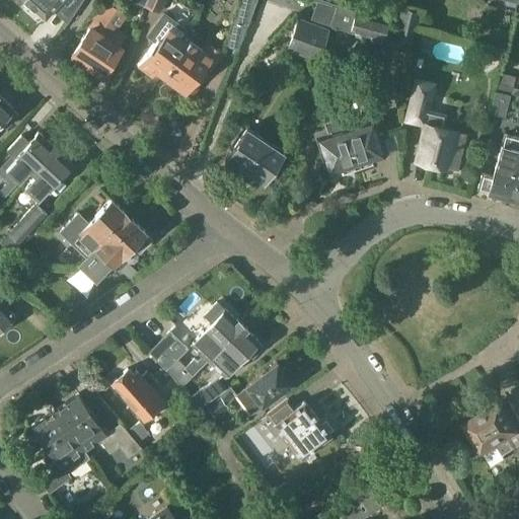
[(21,0),(23,1),(22,2),(31,10),(32,9),(43,18),(43,19),(44,20),(45,19),(44,18),(60,0),(21,0)]
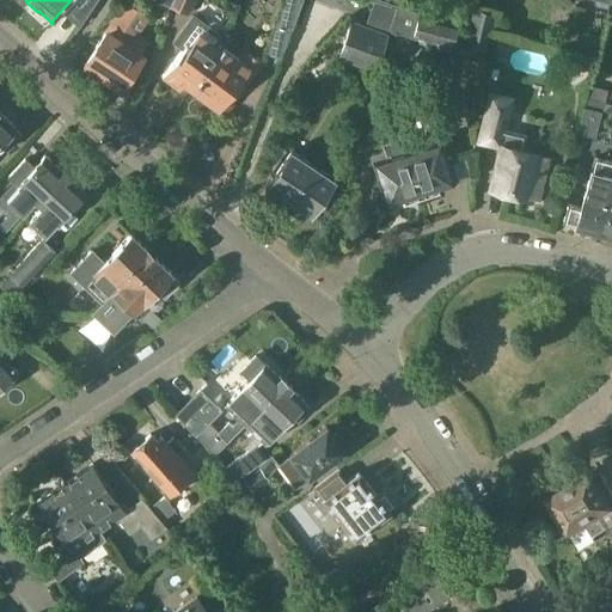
[(172,0),(170,7),(188,14),(189,12),(194,0),(172,0)]
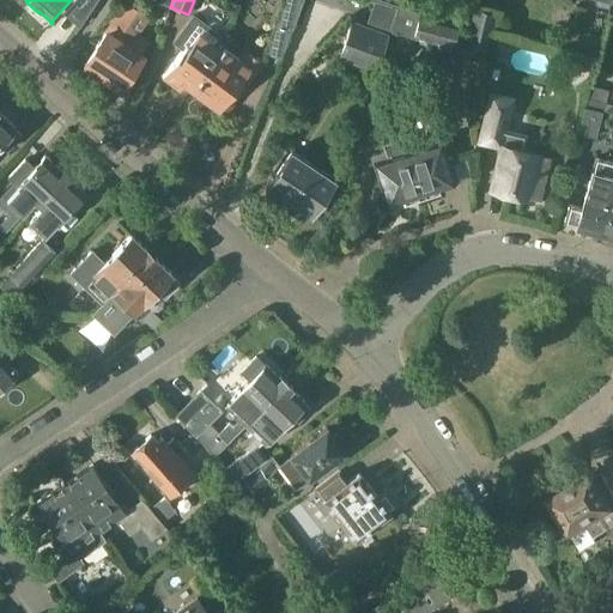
[(284,0),(266,52),(281,58),(301,0),(284,0)]
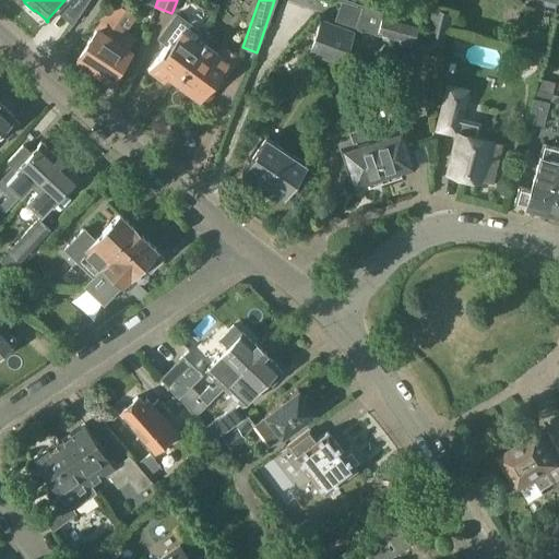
[(131,18),(111,4),(75,59),(108,81),(128,51),(127,50),(135,38),(122,30),(131,18)]
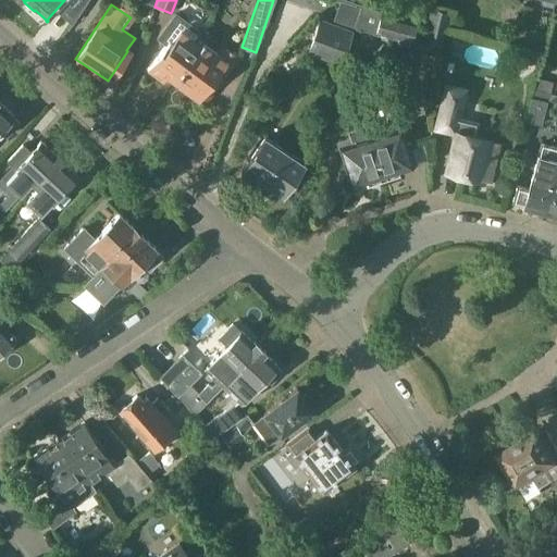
[(398,16),(381,11),(362,5),(359,15),(360,16),(356,28),(392,38),(398,16)]
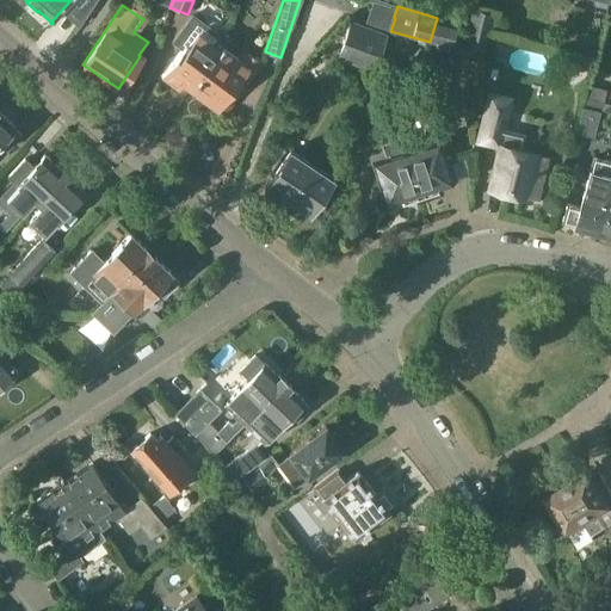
[(473,10),(463,44),(483,50),(493,14),(473,10)]
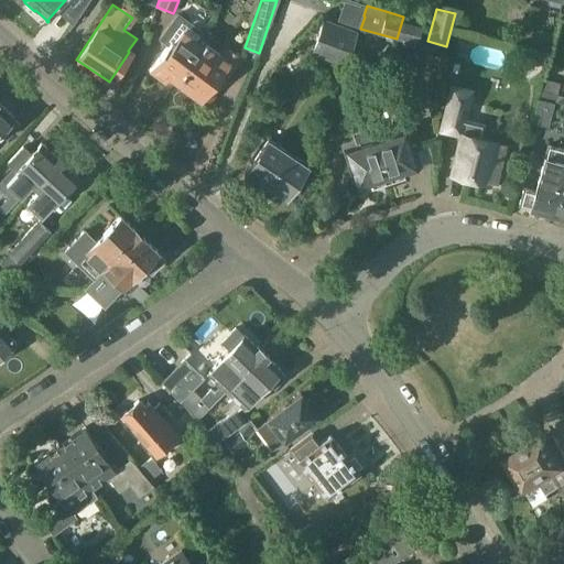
[(177,80),(205,43),(210,36),(202,30),(201,32),(177,15),(167,28),(162,36),(159,40),(167,45),(149,71),(164,83),(170,75),(177,80)]
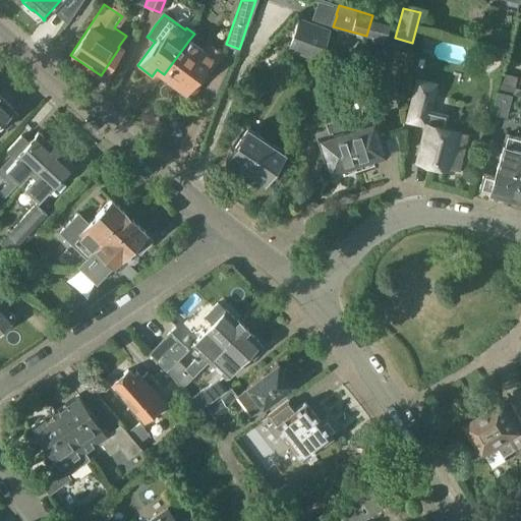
[(389,19),(372,15),(366,36),(384,41),(389,19)]
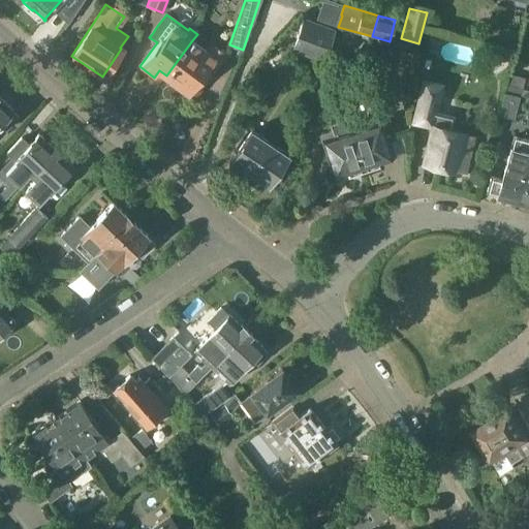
[(303,19),(291,50),(322,61),(334,30),(303,19)]
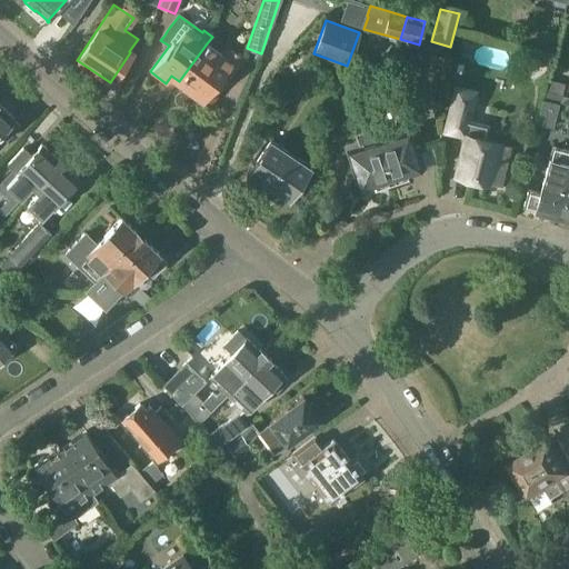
[(522,43),(533,40),(530,29),(519,32),(522,43)]
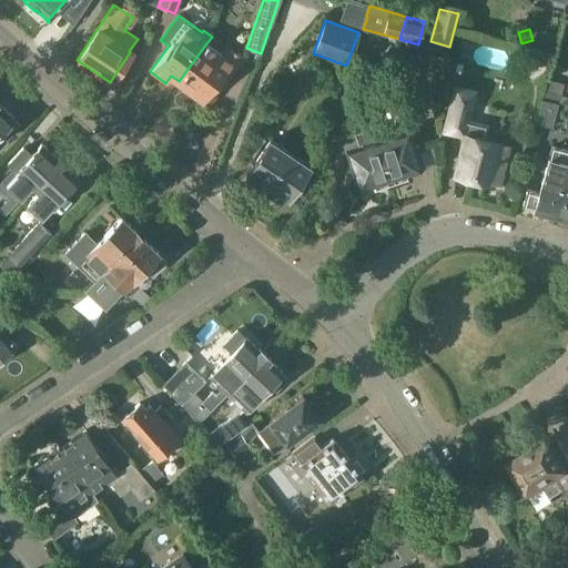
[(221,54),(206,43),(179,81),(211,103),(243,59),(226,47),(221,54)]
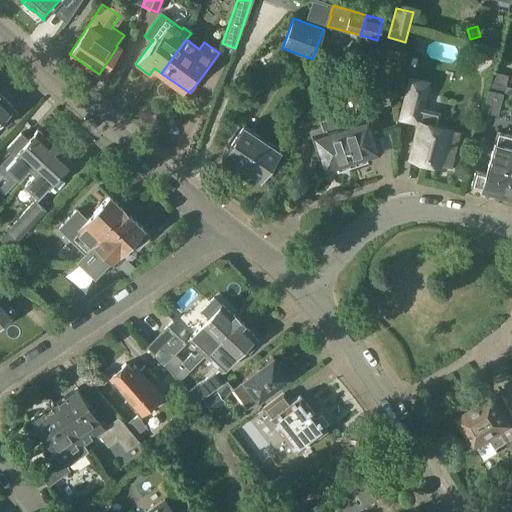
[(412,56),(409,64),(415,66),(418,58),(412,56)]
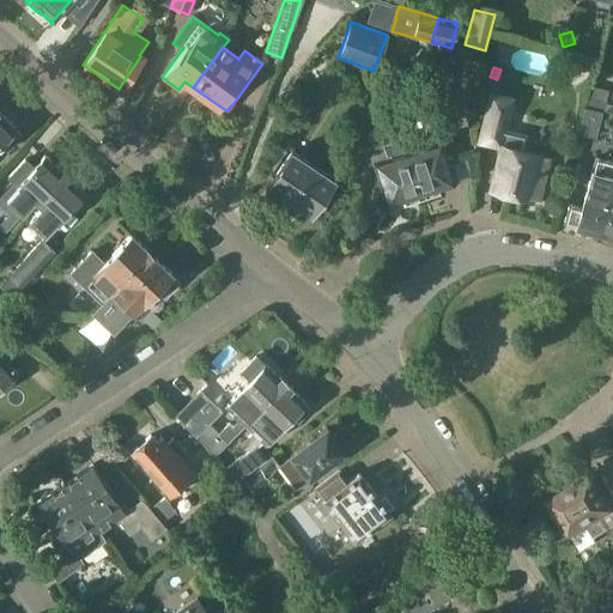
[(612,111),(612,90),(592,85),(587,105),(612,111)]
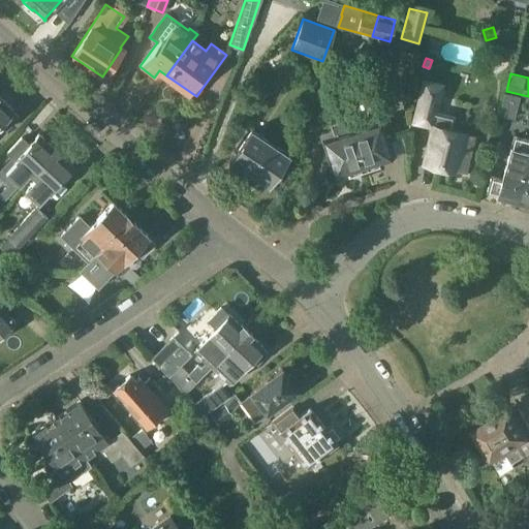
[(422,81),(412,122),(433,127),(425,162),(455,169),(463,172),(471,134),(449,129),(453,117),(435,113),(441,85),(422,81)]
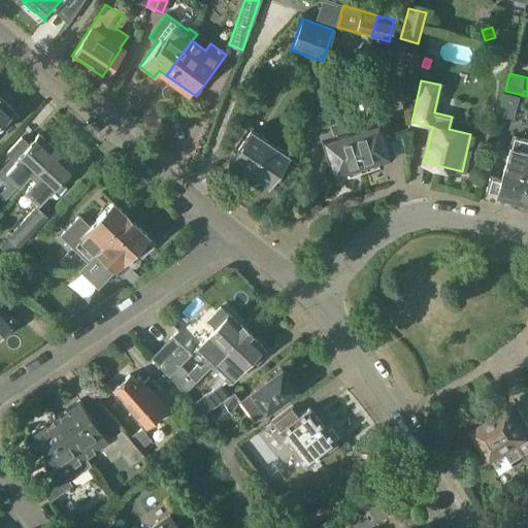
[(499,116),(514,119),(519,96),(504,93),(499,116)]
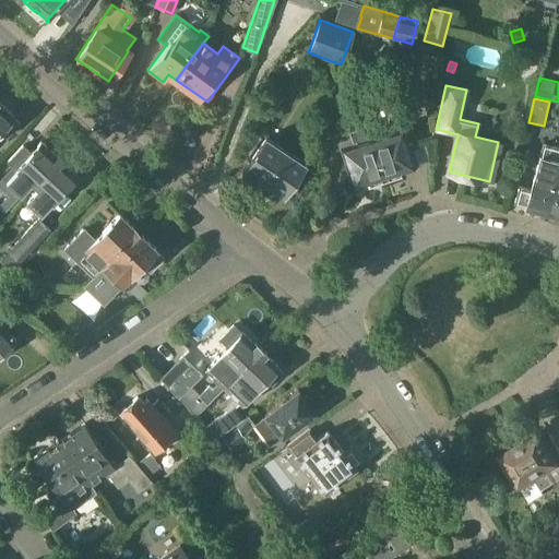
[(14,115),(0,102),(0,130),(6,137),(19,122),(13,117),(14,115)]
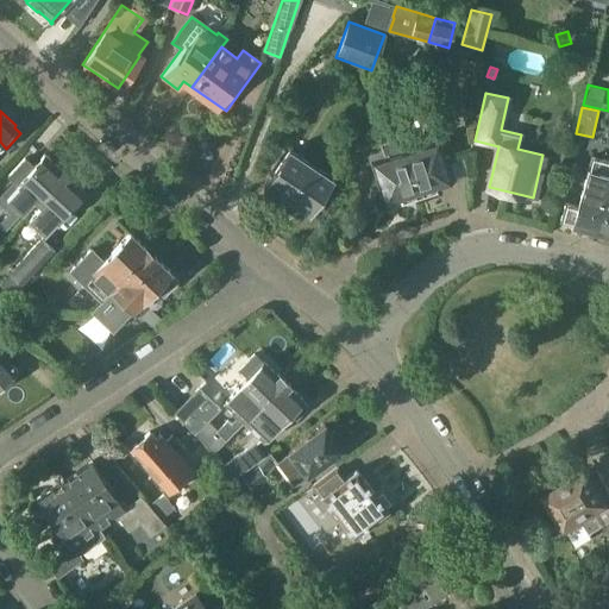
[(400,136),(399,136),(419,196),(435,190),(434,187),(450,182),(433,127),(420,132),(424,144),(405,150),(400,136)]
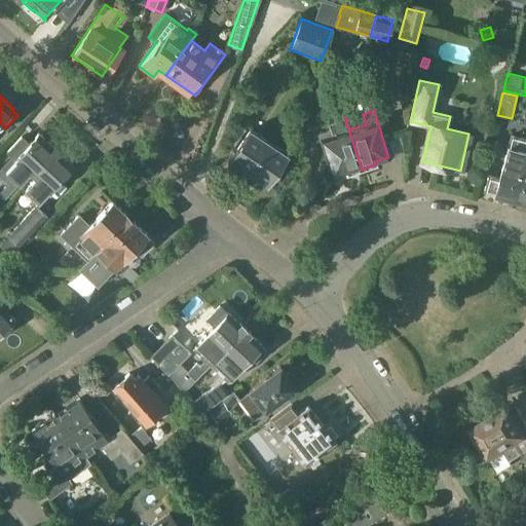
[(362,170),(344,117),(328,122),(330,128),(318,133),(332,175),(344,171),(346,175),(362,170)]
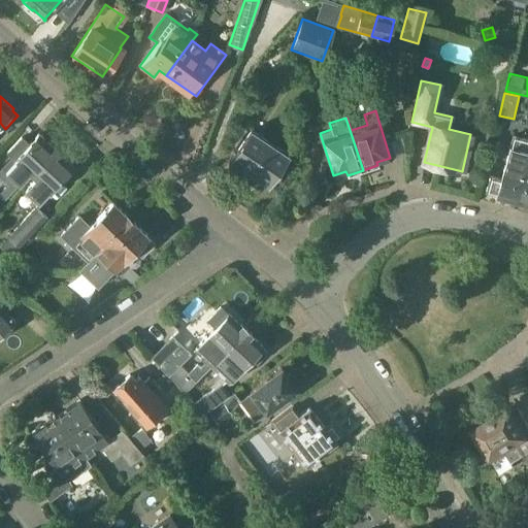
[(287,156),(251,130),(230,160),(267,185),(287,156)]
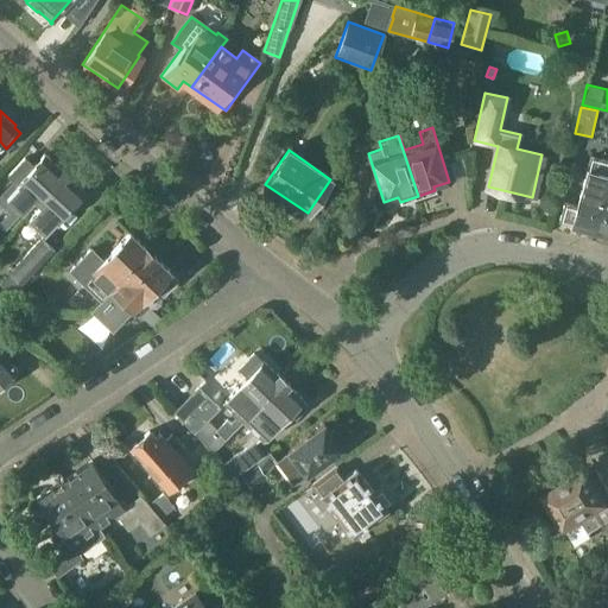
[(0,221),(0,226),(5,230),(35,198),(38,202),(64,172),(45,154),(17,184),(14,181),(0,195),(0,203),(8,213),(0,221)]
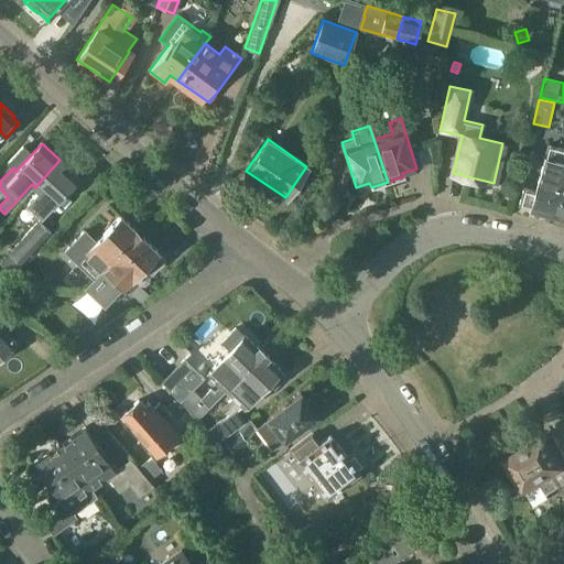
[(563,149),(548,144),(544,161),(534,192),(523,188),(519,206),(552,216),(563,167),(563,149)]
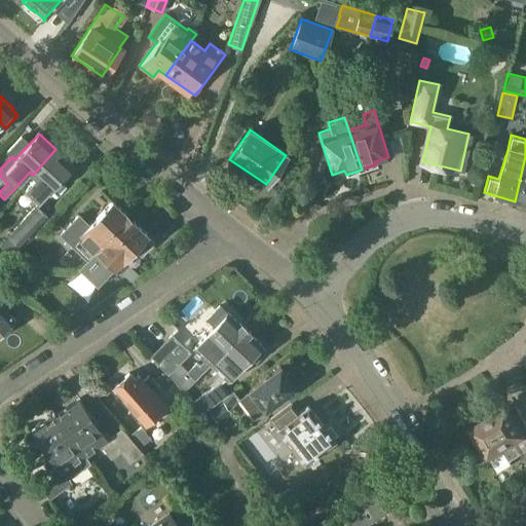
[(309,177),(313,147),(304,144),(295,173),(309,177)]
